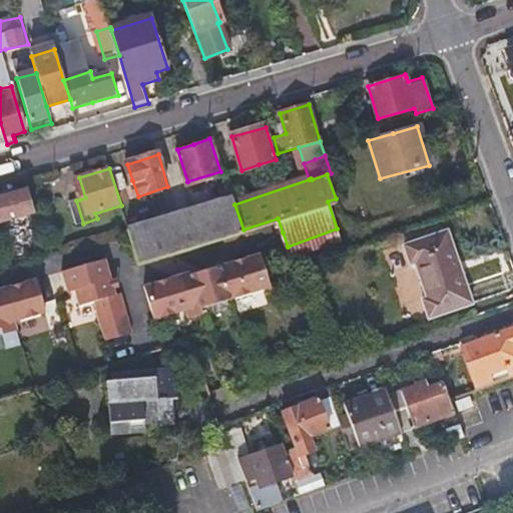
[(29,191),(8,197),(0,199),(0,222),(36,212),(29,191)]
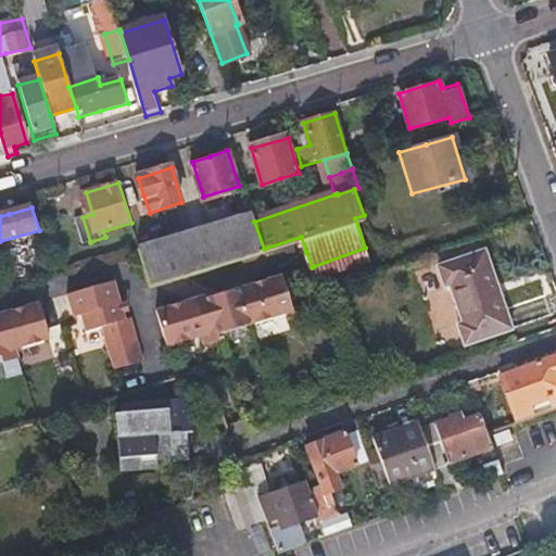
[(151,286),(264,249),(254,222),(251,210),(138,248),(139,251),(151,286)]
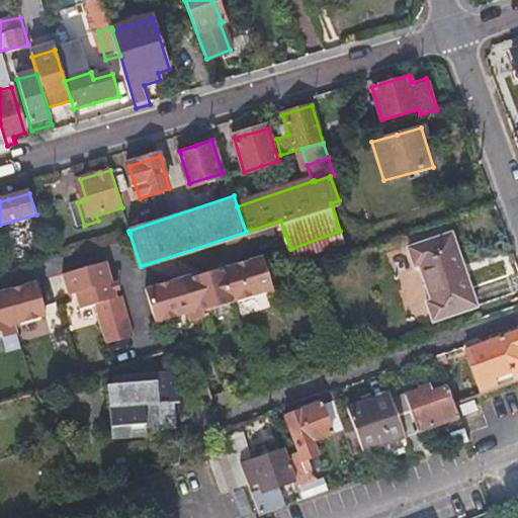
[(415,266),(418,265),(420,264),(433,300),(428,303),(434,321),(478,306),(453,233),(409,247),(415,266)]
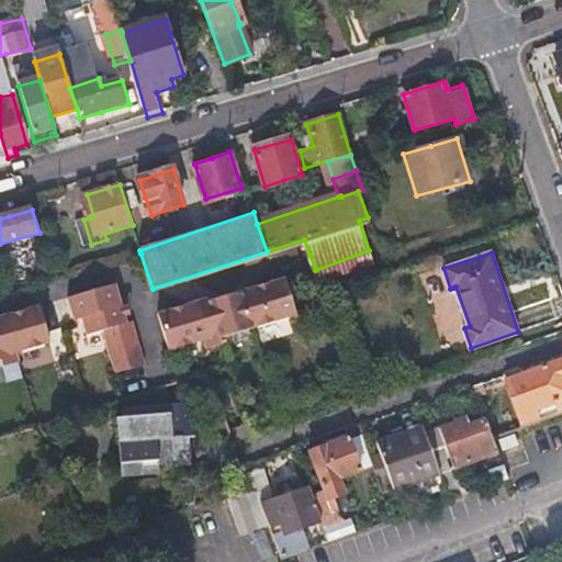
[(296,311),(291,295),(285,279),(280,277),(209,299),(208,299),(209,301),(198,304),(193,302),(158,313),(170,349),(204,338),(208,348),(224,344),(222,336),(296,311)]
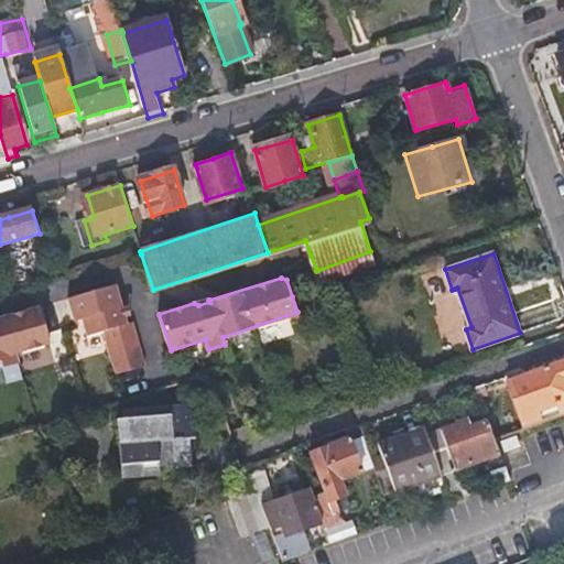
[(116,289),(111,288),(108,285),(67,297),(74,321),(82,318),(87,336),(105,331),(118,373),(145,365),(132,322),(127,323),(125,316),(122,310),(116,289)]
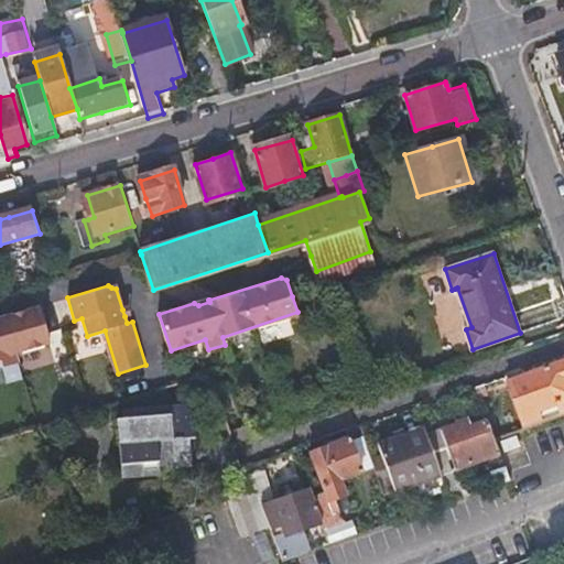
[(0,361),(2,367),(18,361),(14,354),(50,342),(39,306),(3,317),(0,322),(0,361)]
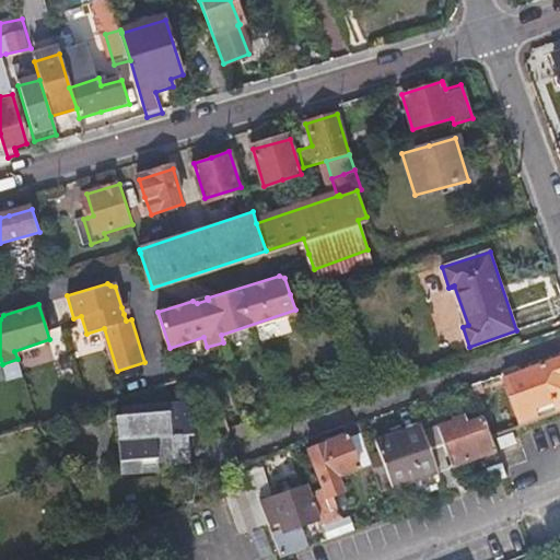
[(559,359),(520,374),(531,408),(515,413),(518,426),(559,409),(559,359)]
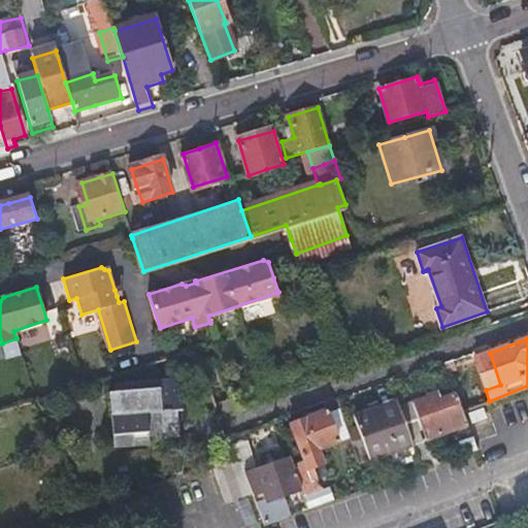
[(500,385),(490,353),(474,359),(486,390),(500,385)]
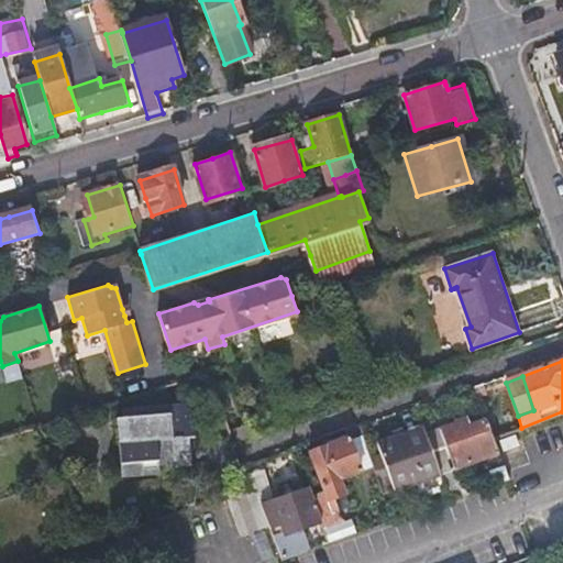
[(441,435),(453,471),(482,460),(492,486),(508,481),(486,421),(470,427),(467,420),(439,431),(441,435)]
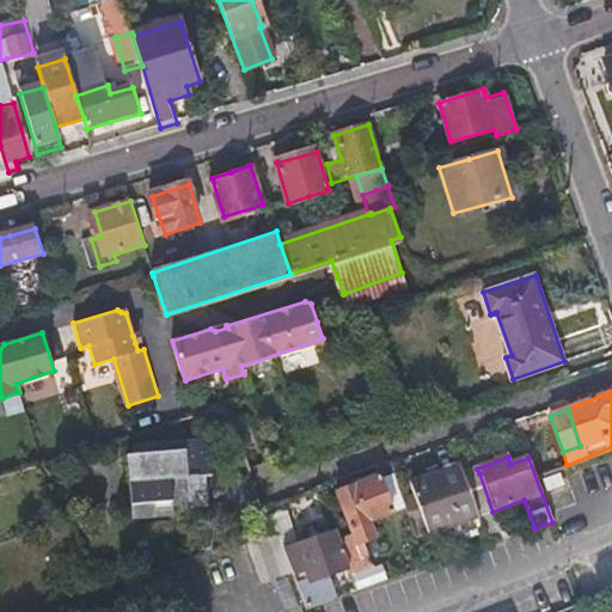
[(461,531),(481,525),(477,518),(464,479),(460,469),(411,485),(416,500),(403,505),(424,569),(442,563),(433,534),(459,525),(461,531)]
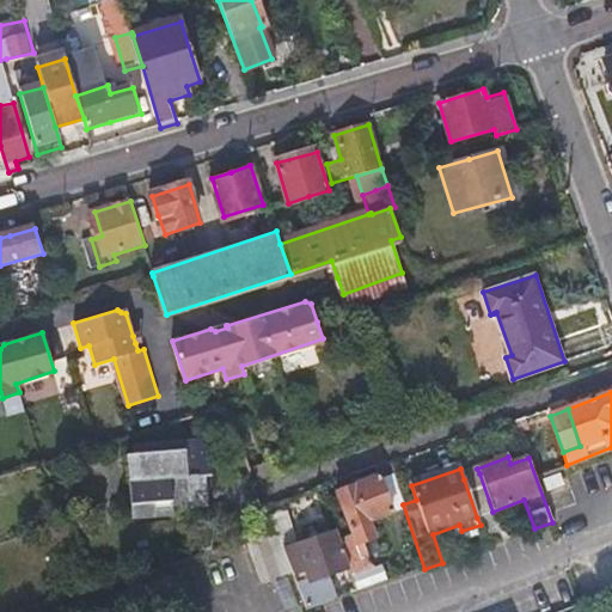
[(493,512),(479,473),(464,479),(477,518),(493,512)]
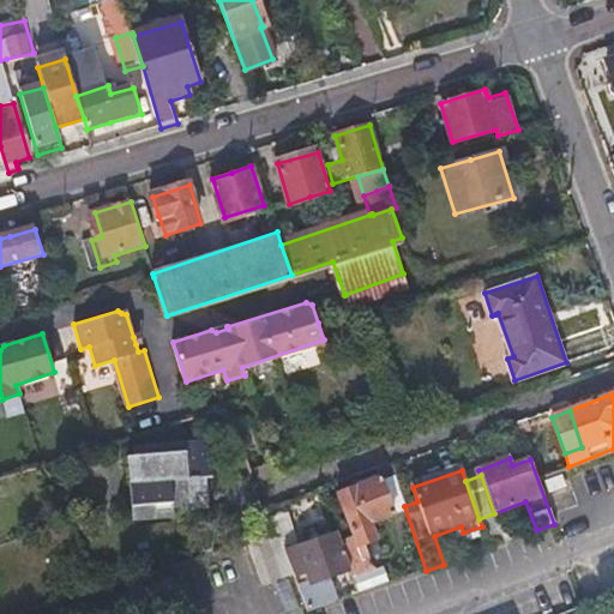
[(543,481),(546,487),(548,493),(564,487),(558,476),(543,481)]
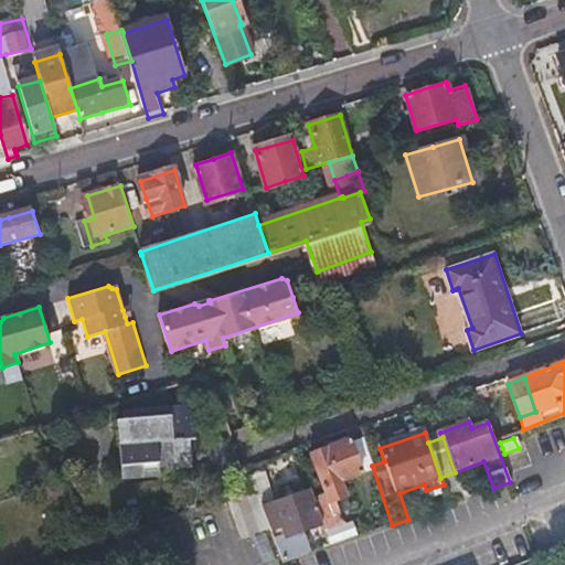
[(323,494),(312,498),(322,526),(330,548),(345,542),(340,528),(343,526),(334,504),(347,500),(340,482),(362,473),(350,440),(310,455),(323,494)]
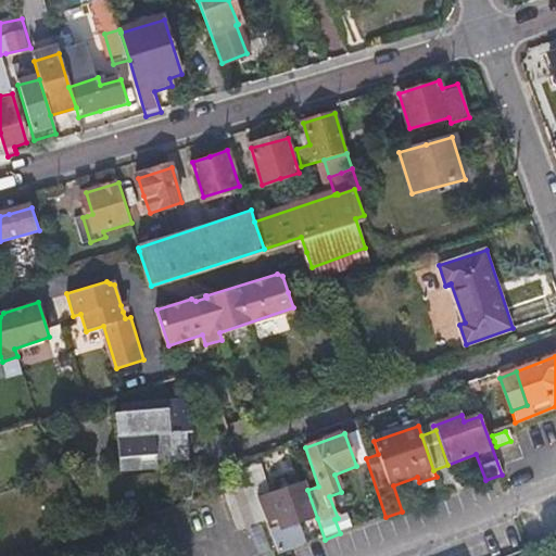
[(176,437),(108,438),(109,466),(102,466),(103,489),(125,488),(126,498),(173,496),(171,487),(177,487),(176,437)]
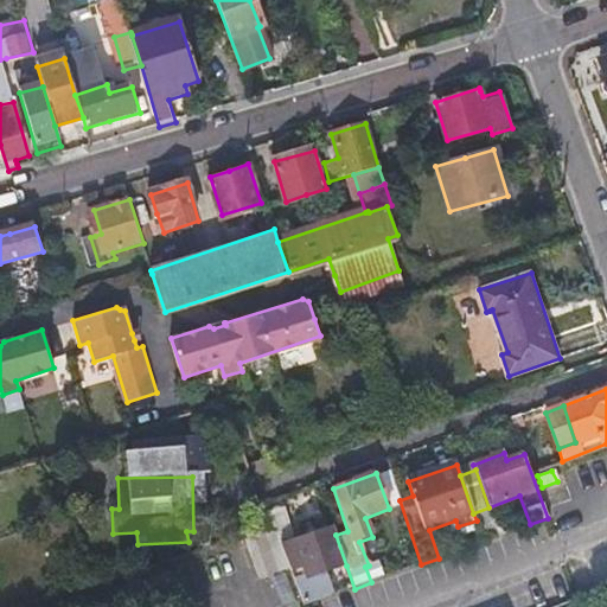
[(281,548),(274,529),(246,537),(260,581),(291,572),(281,548)]
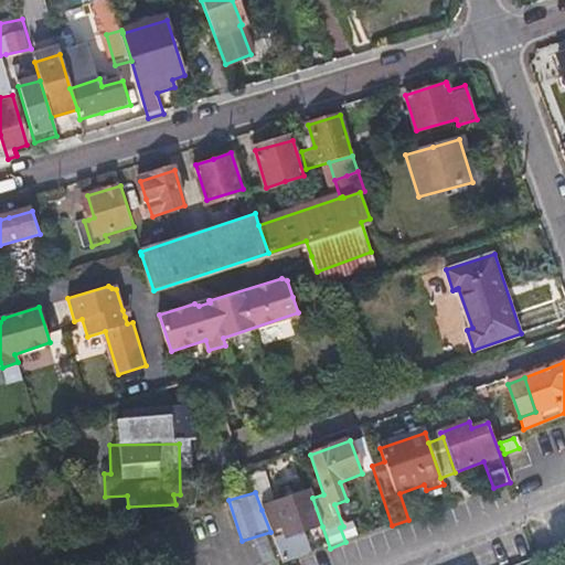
[(312,498),(310,492),(262,510),(270,532),(283,529),(286,537),(274,542),(281,564),(283,564),(311,555),(304,533),(322,526),(312,498)]
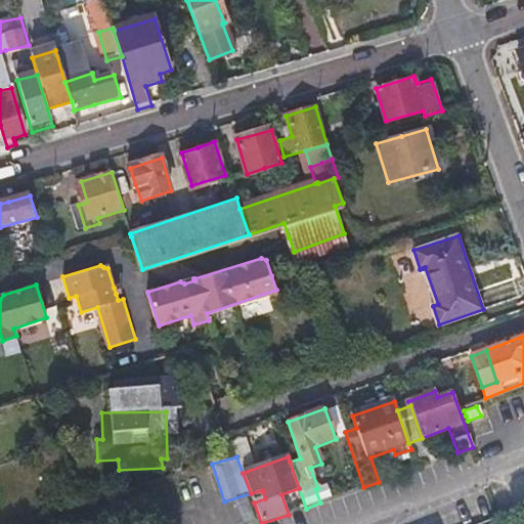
[(98,471),(119,470),(118,460),(97,461),(98,471)]
